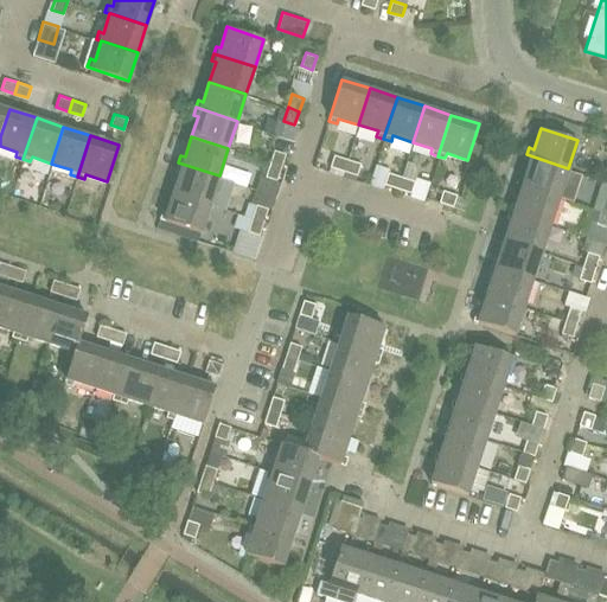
[(274,148),(270,162),(281,166),(286,153),(274,148)]
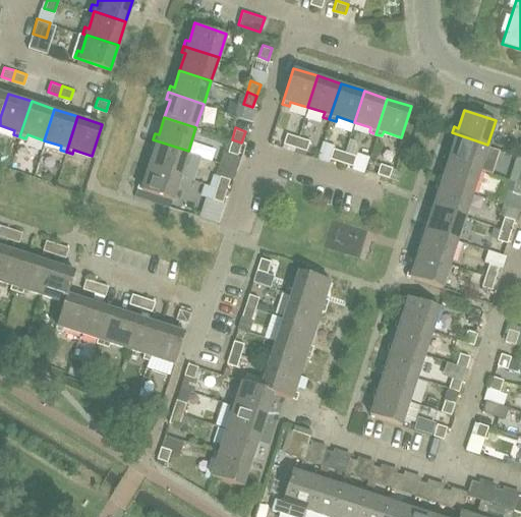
[(286,132),(283,141),(295,146),(298,135),(286,132)]
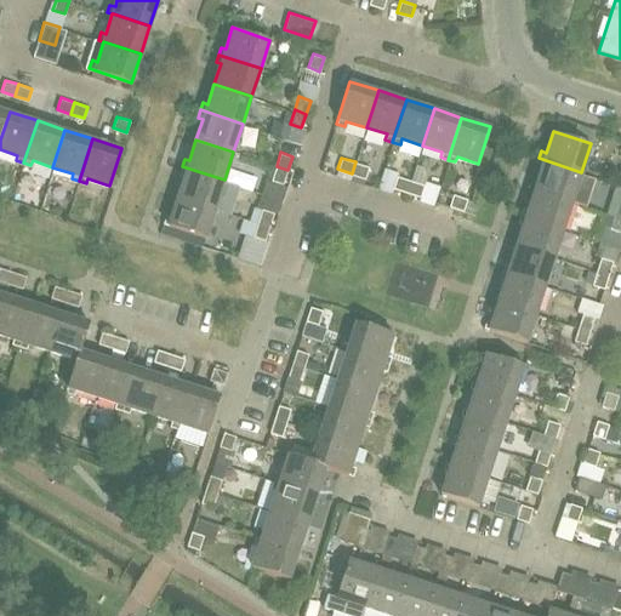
[(573,200),(581,172),(539,158),(530,184),(535,187),(535,188),(573,200)]
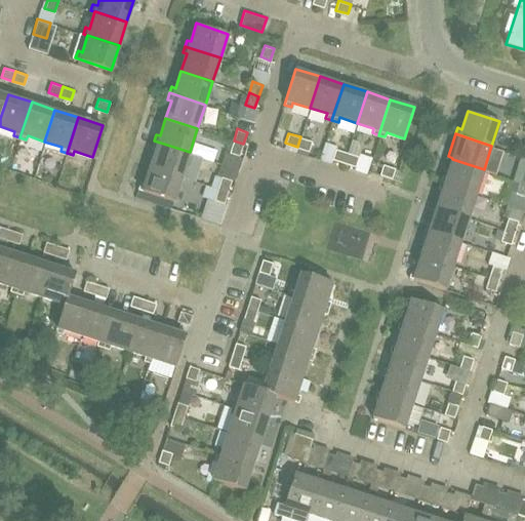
[(300,136),(297,147),(309,150),(312,141),(300,136)]
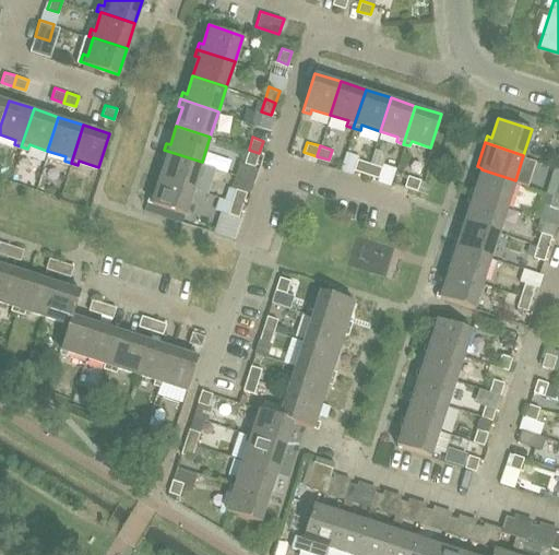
[(193,187),(202,162),(164,150),(162,156),(166,157),(161,176),(193,187)]
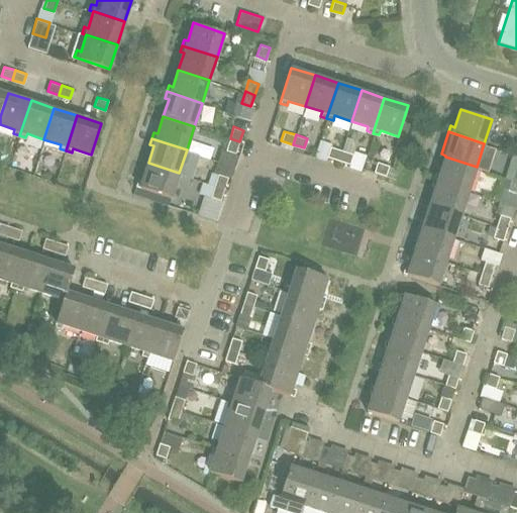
[(230,138),(226,149),(235,152),(239,141),(230,138)]
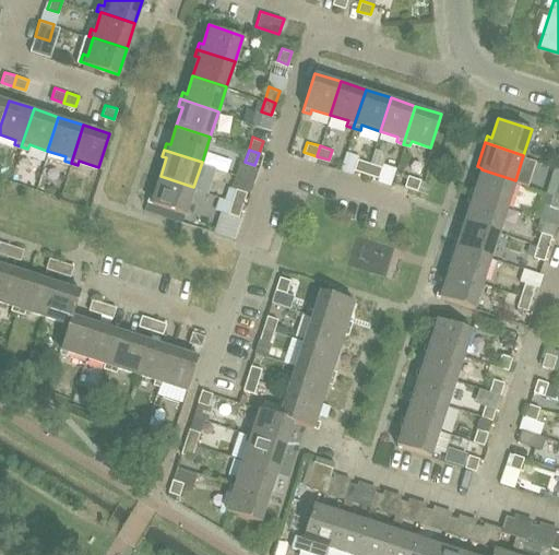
[(357,157),(354,168),(366,173),(370,162),(357,157)]
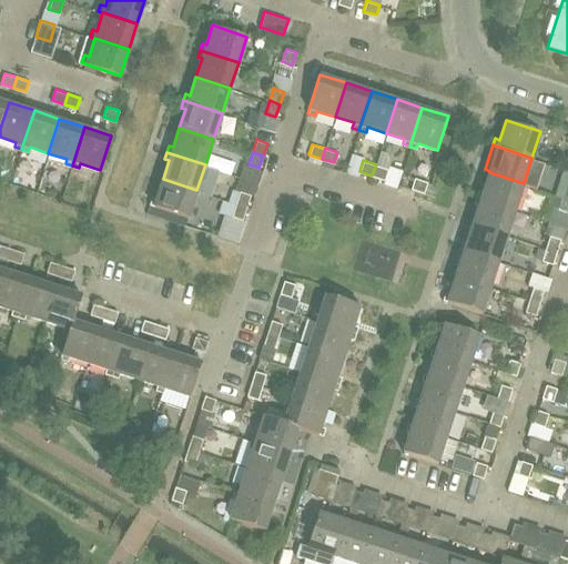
[(376,164),(372,175),(384,179),(388,168),(376,164)]
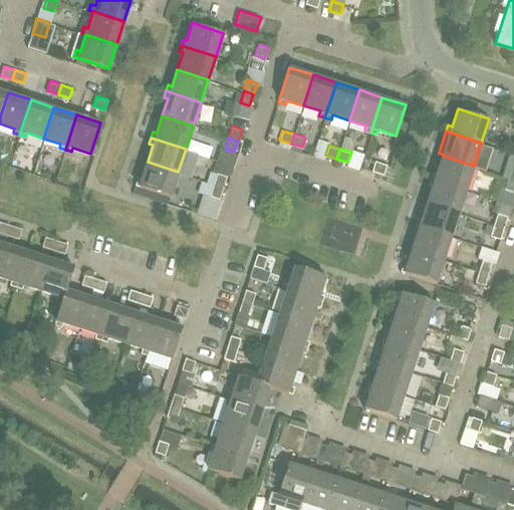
[(466,189),(474,166),(443,156),(437,172),(433,171),(431,177),(466,189)]
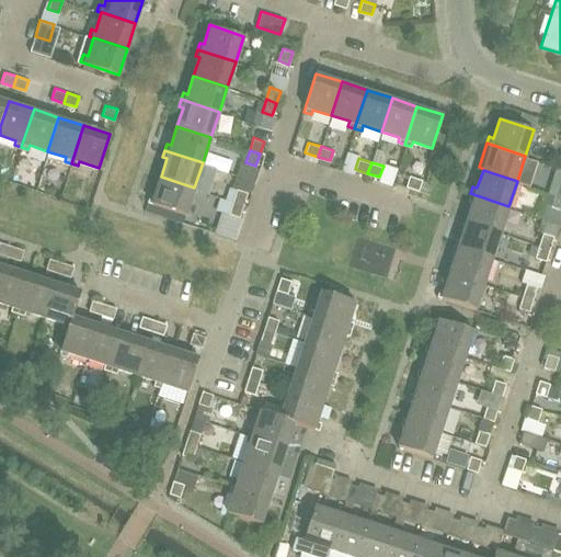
[(410,174),(405,185),(419,190),(422,179),(410,174)]
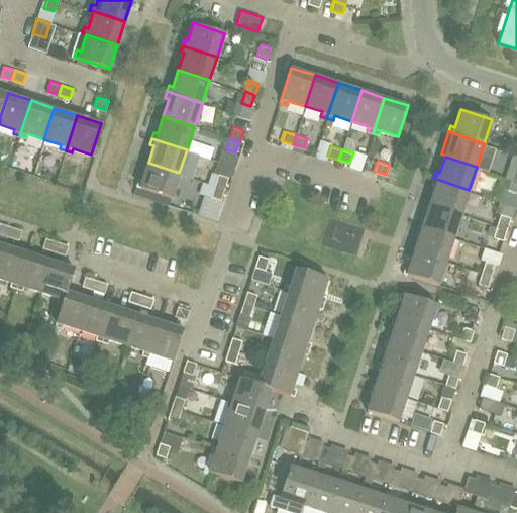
[(172,197),(179,173),(148,163),(142,180),(138,178),(136,185),(172,197)]
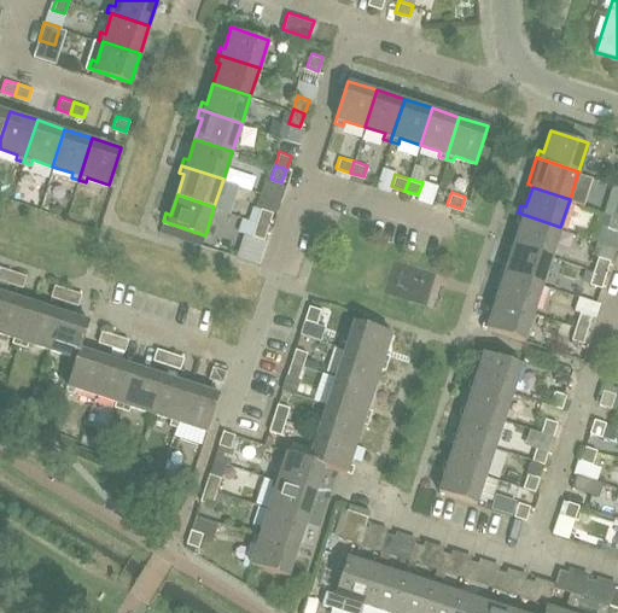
[(256,221),(268,225),(273,211),(254,205),(249,219),(256,221)]
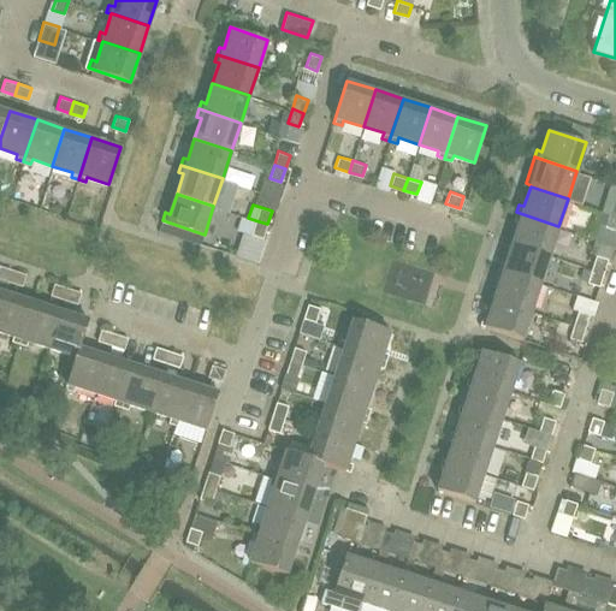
[(550,254),(558,226),(516,212),(514,219),(519,220),(513,241),(550,254)]
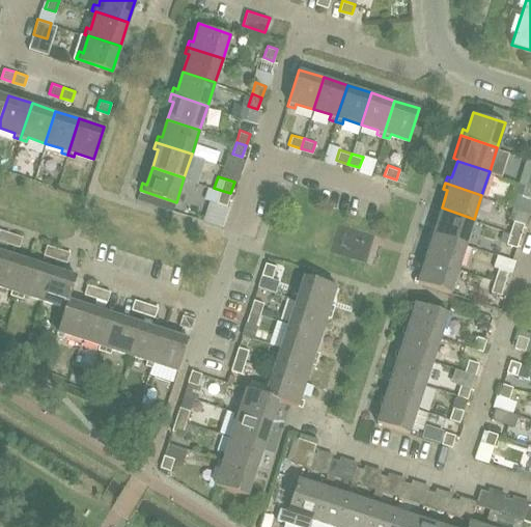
[(530,185),(526,183),(522,195),(530,197),(530,185)]
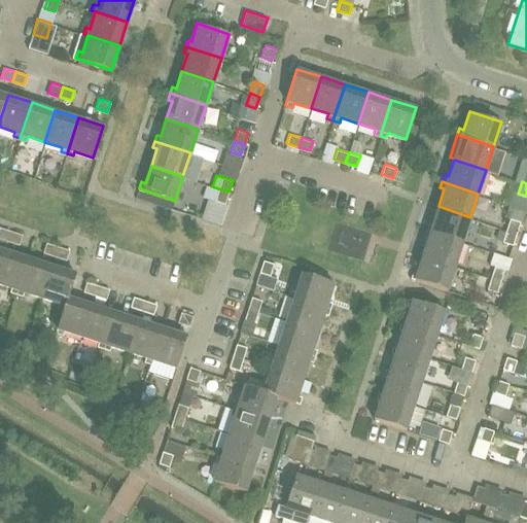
[(218,188),(215,200),(224,203),(229,192),(218,188)]
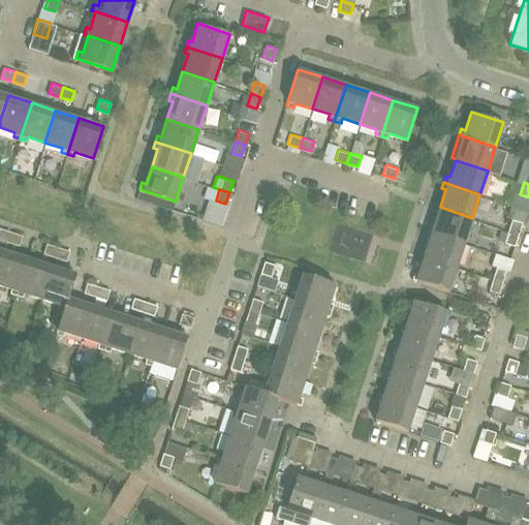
[(464,242),(472,218),(440,207),(434,225),(430,224),(428,230),(464,242)]
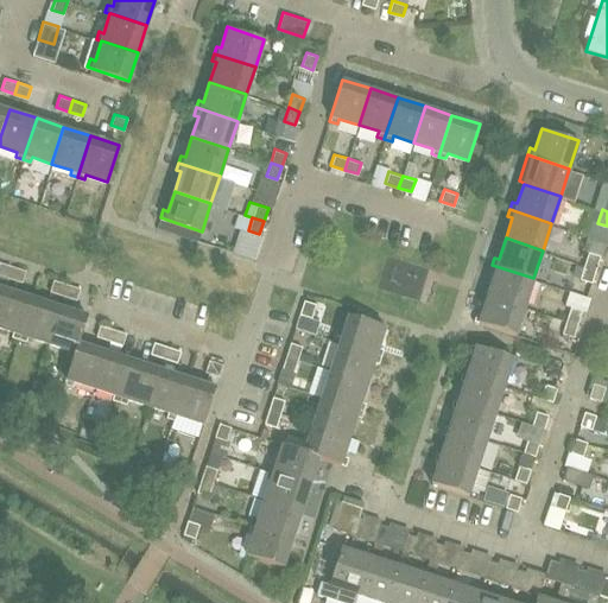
[(588,251),(584,264),(595,267),(600,254),(588,251)]
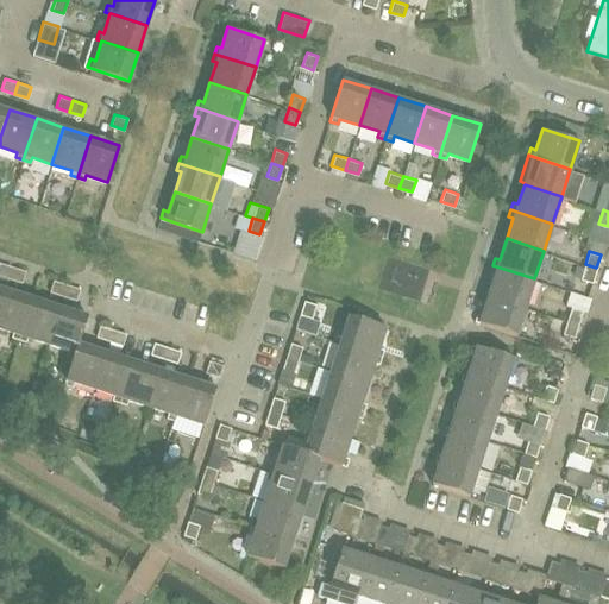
[(0,260),(0,274),(8,277),(12,265),(0,260)]
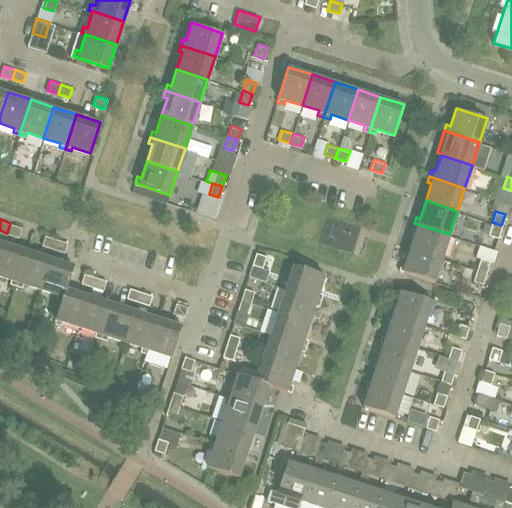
[(492,222),(488,234),(498,237),(501,225),(492,222)]
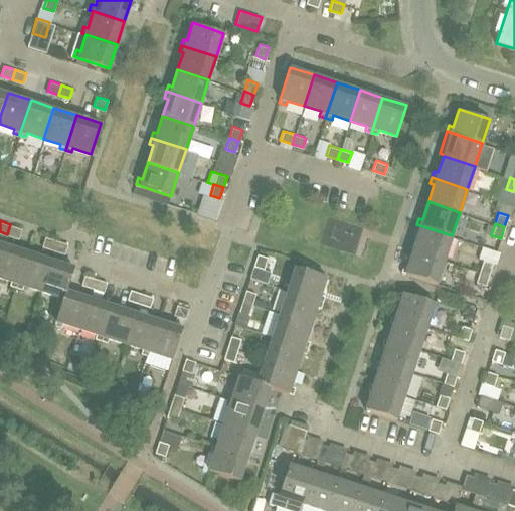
[(10,224),(7,234),(19,237),(22,228),(10,224)]
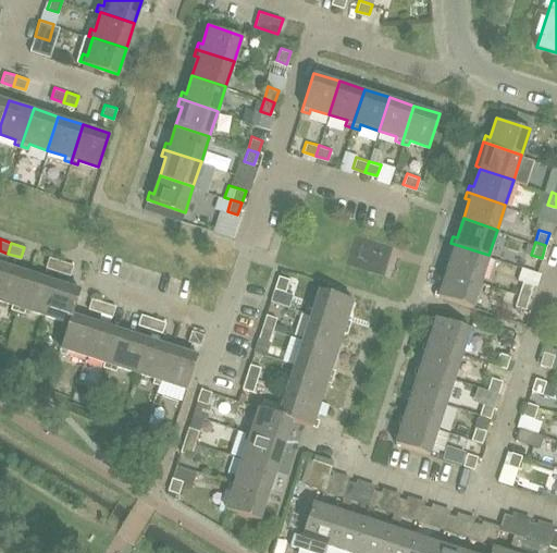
[(481,280),(489,255),(450,243),(448,249),(453,250),(447,269),(481,280)]
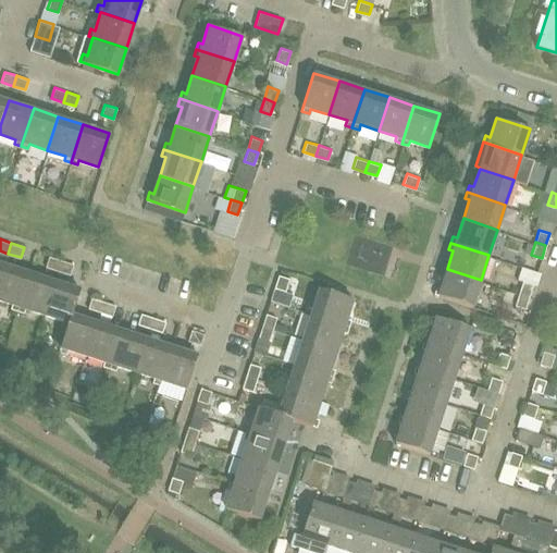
[(49,255),(46,266),(58,270),(61,259),(49,255)]
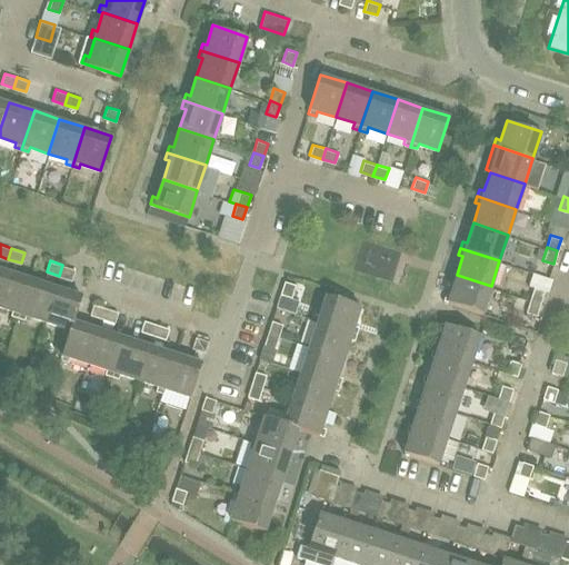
[(62,265),(59,276),(71,279),(75,269),(62,265)]
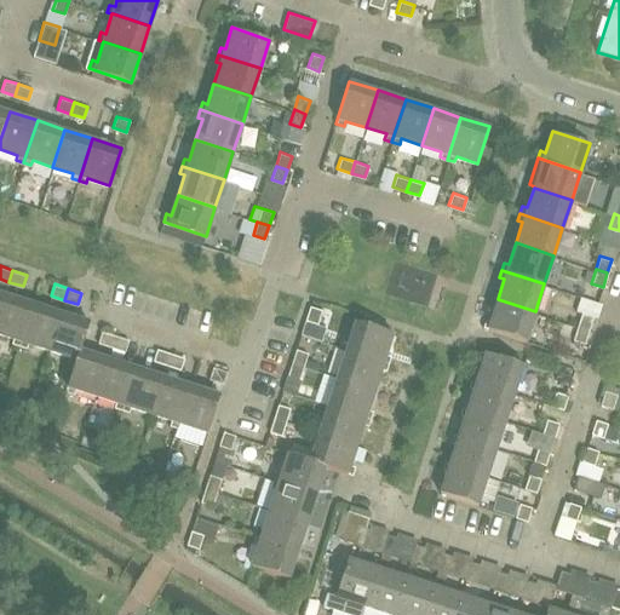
[(19,345),(33,303),(5,293),(0,309),(0,332),(13,338),(12,343),(19,345)]
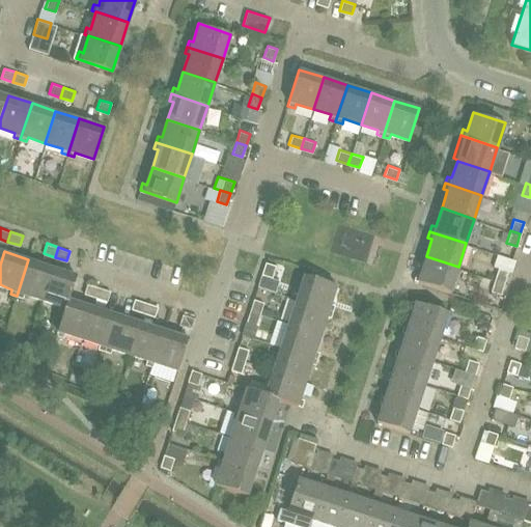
[(450,292),(458,267),(426,256),(420,274),(416,272),(414,279),(450,292)]
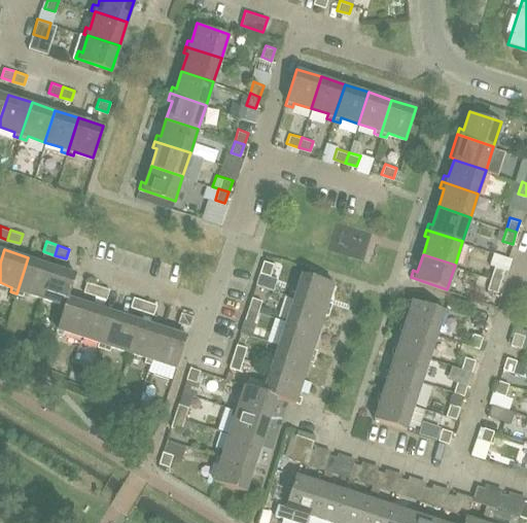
[(41,297),(51,265),(28,257),(16,293),(23,295),(24,291),(41,297)]
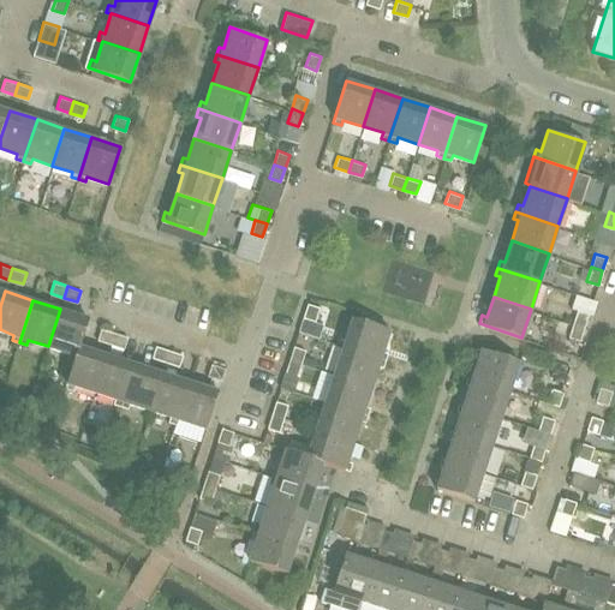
[(308,303),(303,316),(315,320),(320,306),(308,303)]
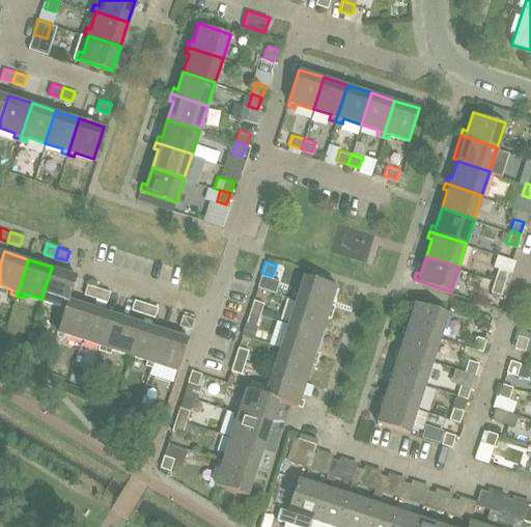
[(68,298),(68,299),(77,275),(52,267),(42,299),(59,304),(57,309),(63,311),(64,311),(68,298)]
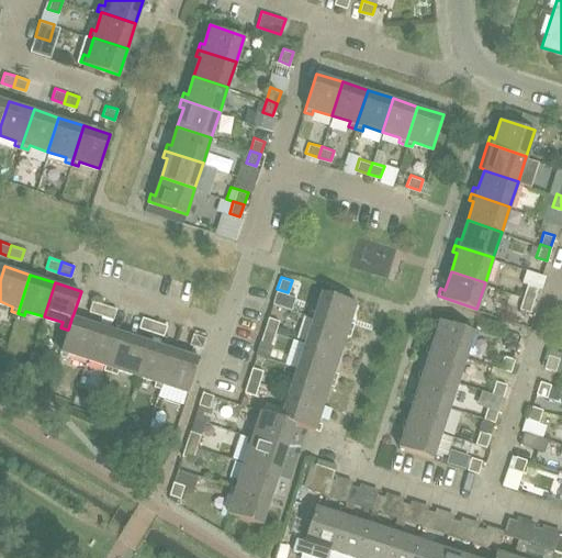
[(528,282),(524,294),(534,298),(538,286),(528,282)]
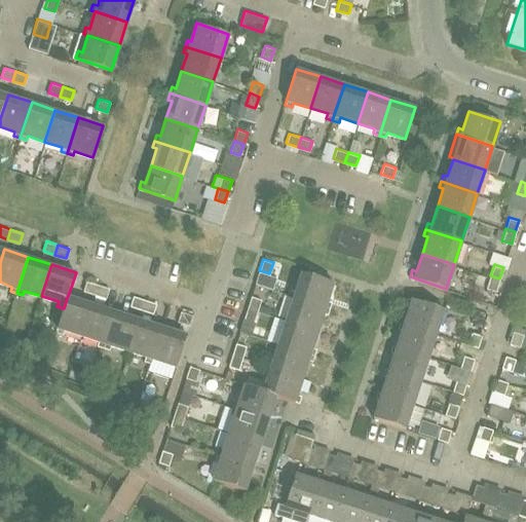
[(294,295),(330,307),(332,301),(328,299),(333,282),(302,271),(294,295)]
